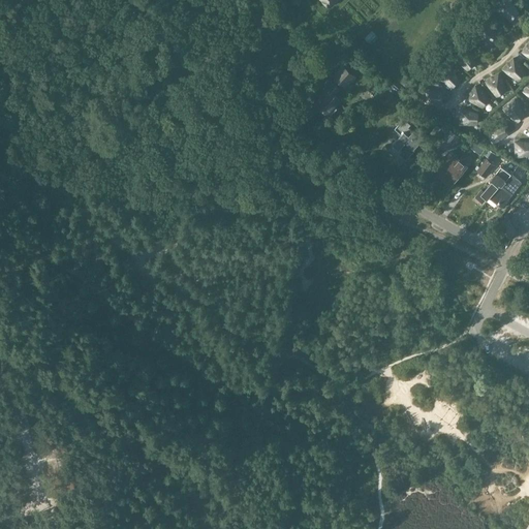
[(502,0),(495,9),(503,16),(510,20),(518,11),(516,7),(511,1),(509,0),(502,0)]
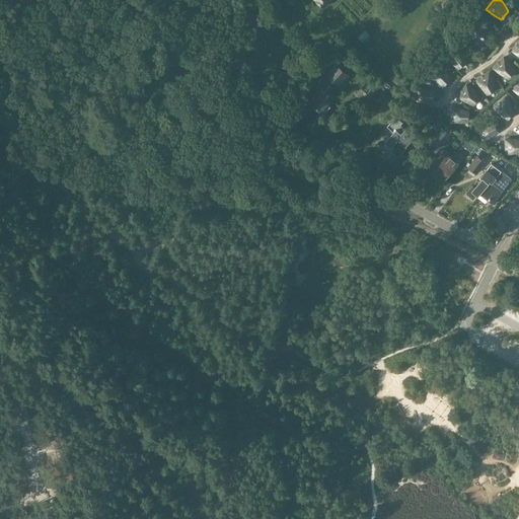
[(464,32),(469,36),(473,39),(480,42),(488,31),(480,24),(473,19),(464,32)]
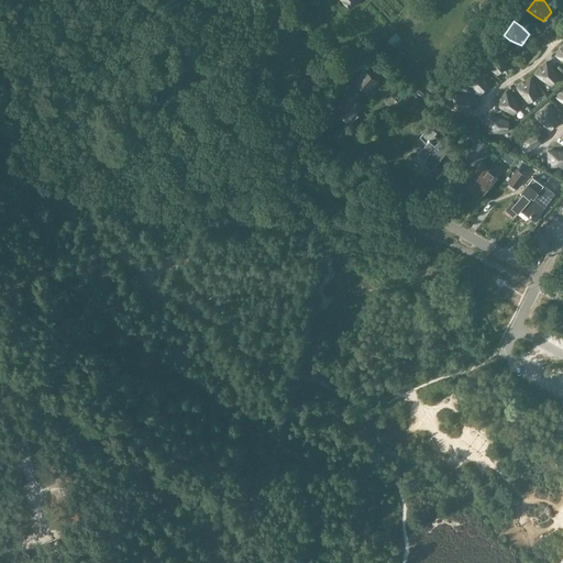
[(363,61),(368,67),(379,57),(374,51),(363,61)]
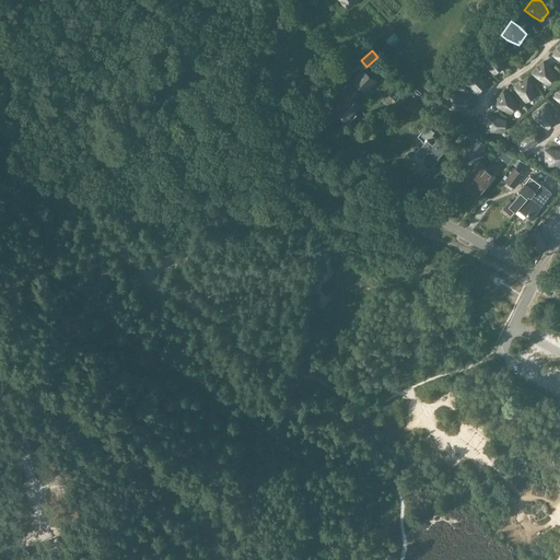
[(479,60),(483,65),(488,69),(493,73),(503,66),(501,61),(499,58),(491,50),(479,60)]
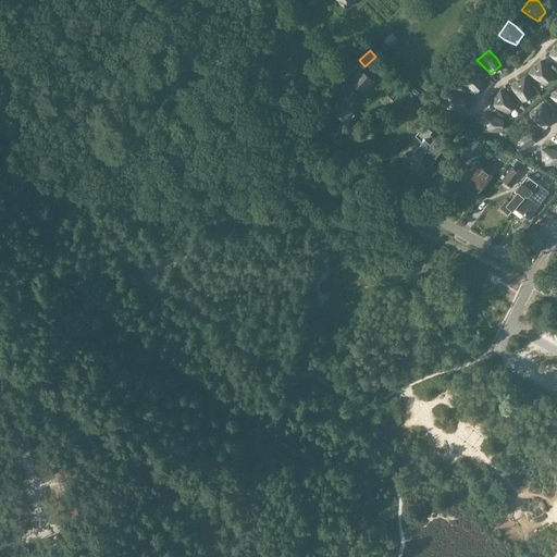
[(528,73),(544,84),(553,76),(547,67),(541,60),(528,73)]
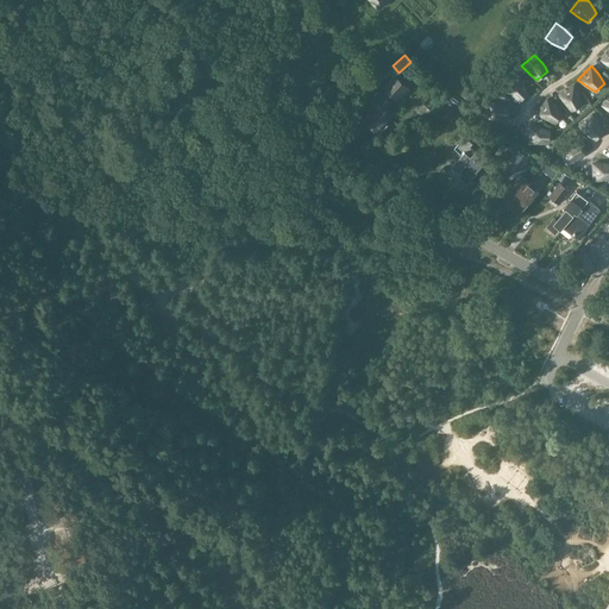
[(387,82),(388,83),(384,87),(372,99),(380,105),(365,120),(377,130),(391,115),(384,108),(391,101),(390,100),(394,96),(397,99),(409,87),(395,74),(387,82)]
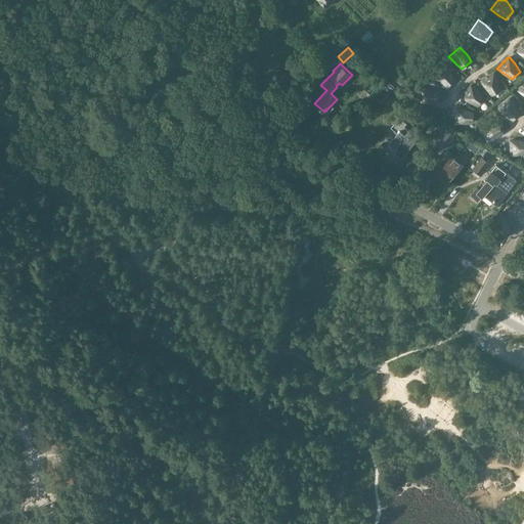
[(432,75),(435,79),(447,87),(455,79),(449,69),(444,63),(432,75)]
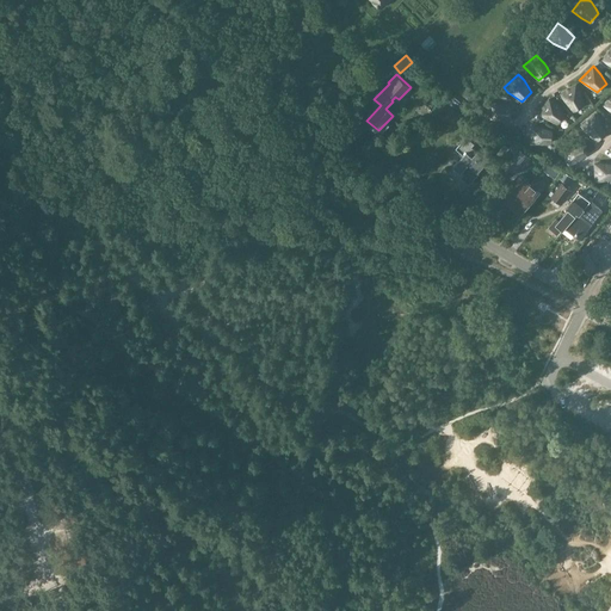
[(576,84),(560,93),(566,103),(573,111),(584,104),(580,90),(576,84)]
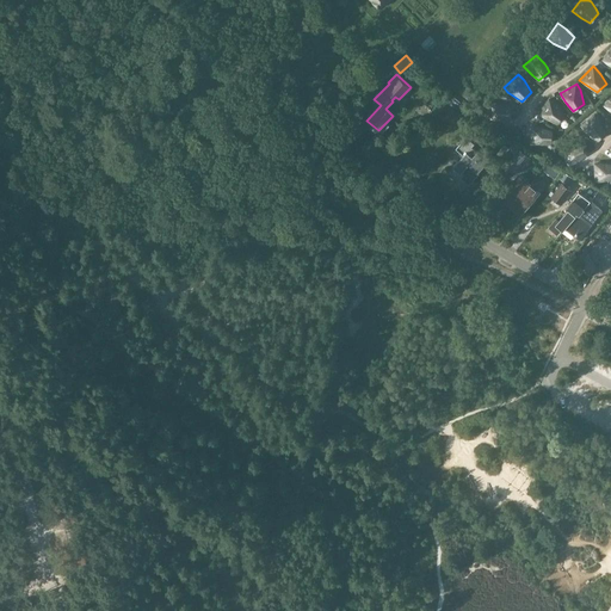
[(481,93),(471,85),(462,96),(471,104),(481,93)]
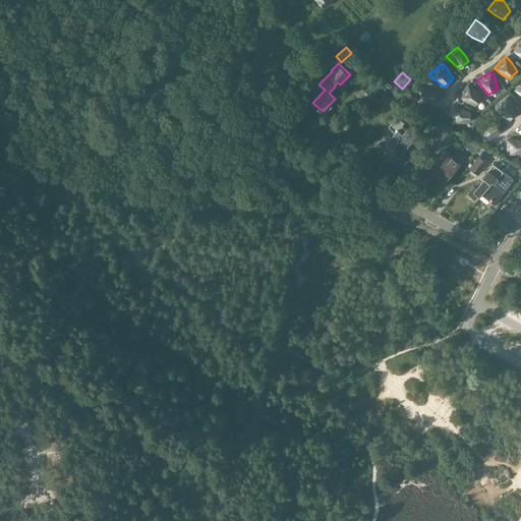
[(386,80),(372,96),(379,101),(387,93),(392,98),(398,92),(386,80)]
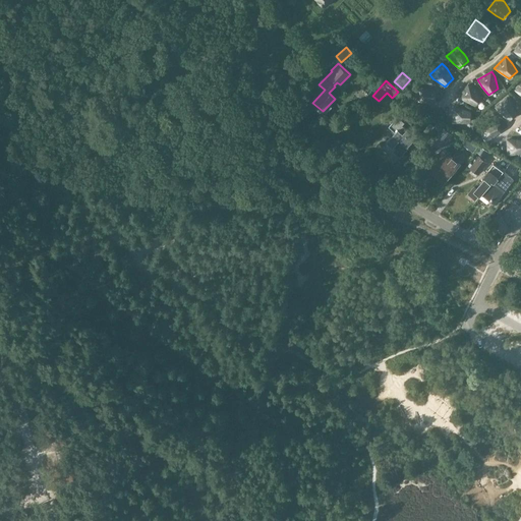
[(468,83),(458,97),(465,102),(474,107),(481,97),(475,90),(468,83)]
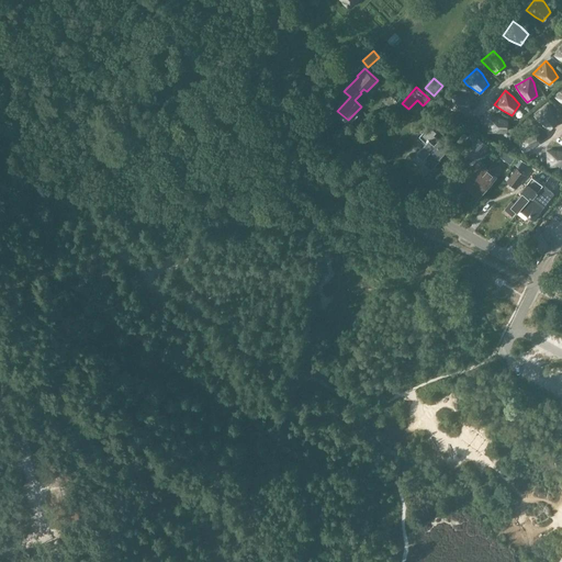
[(448,112),(453,112),(469,110),(469,98),(456,93),(449,93),(448,112)]
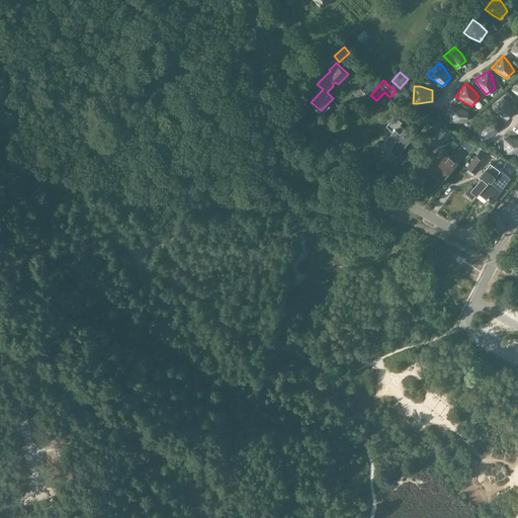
[(504,96),(492,106),(498,113),(506,119),(514,112),(510,104),(509,102),(504,96)]
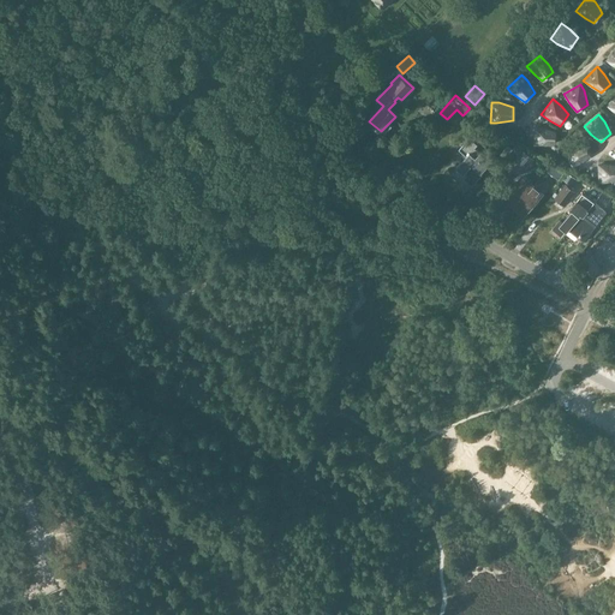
[(532,147),(543,147),(555,144),(556,131),(542,127),(533,127),(532,147)]
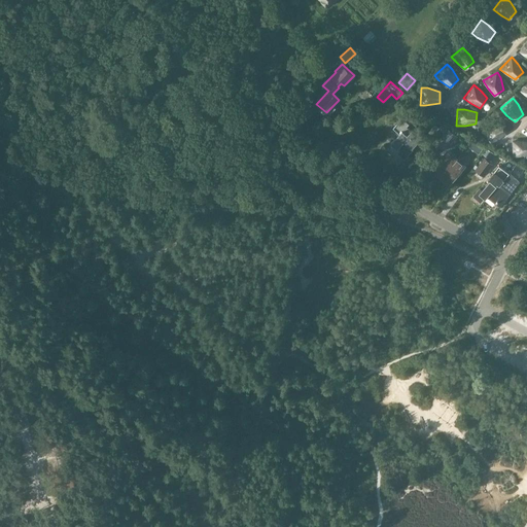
[(401,117),(392,129),(396,132),(393,135),(396,138),(390,144),(396,149),(397,148),(399,149),(396,152),(405,160),(413,149),(412,148),(420,139),(407,127),(409,124),(401,117)]
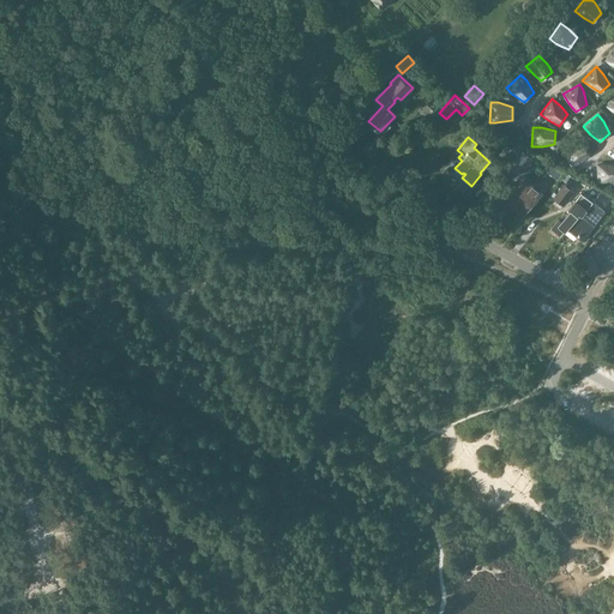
[(563,151),(571,168),(577,164),(581,163),(589,156),(583,143),(572,146),(563,151)]
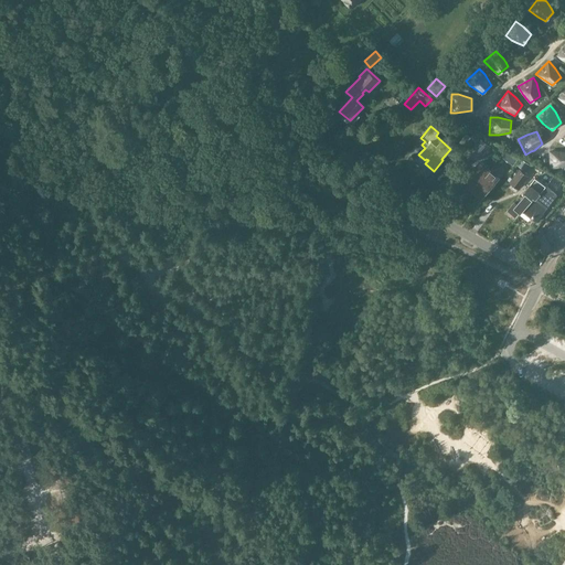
[(470,137),(467,134),(459,144),(462,147),(470,137)]
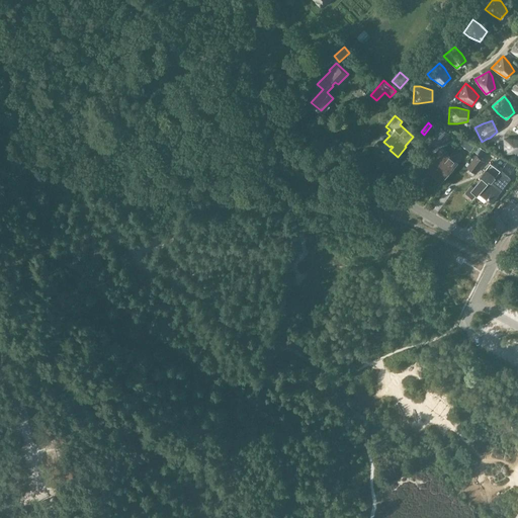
[(433,133),(442,141),(449,134),(440,125),(433,133)]
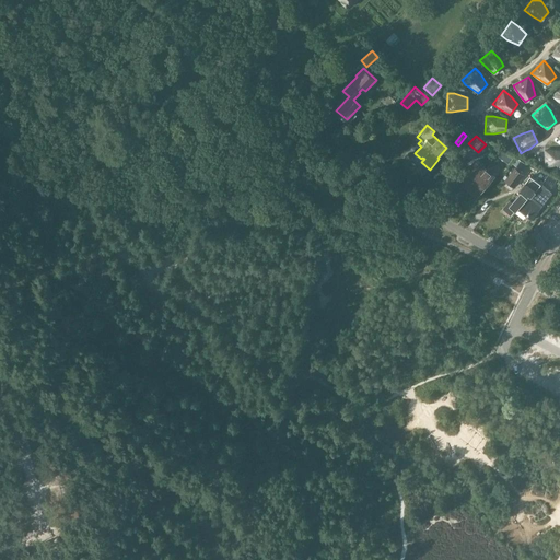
[(459,153),(468,160),(476,151),(467,144),(459,153)]
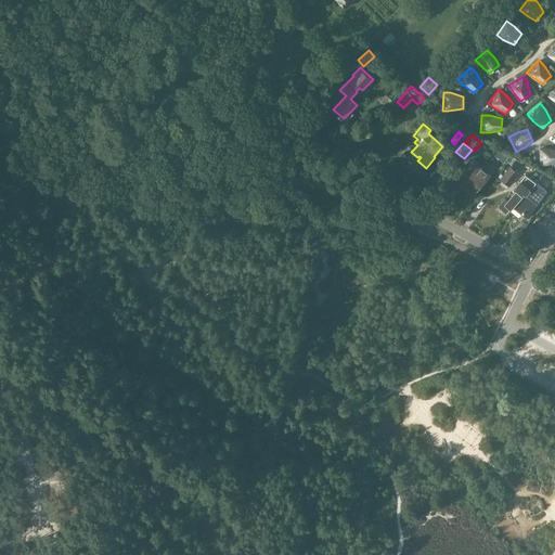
[(539,149),(540,165),(550,165),(554,163),(554,149),(549,147),(539,149)]
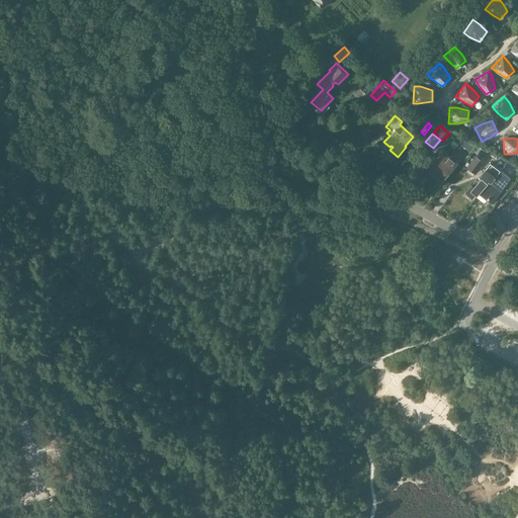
[(475,147),(464,139),(460,145),(470,152),(475,147)]
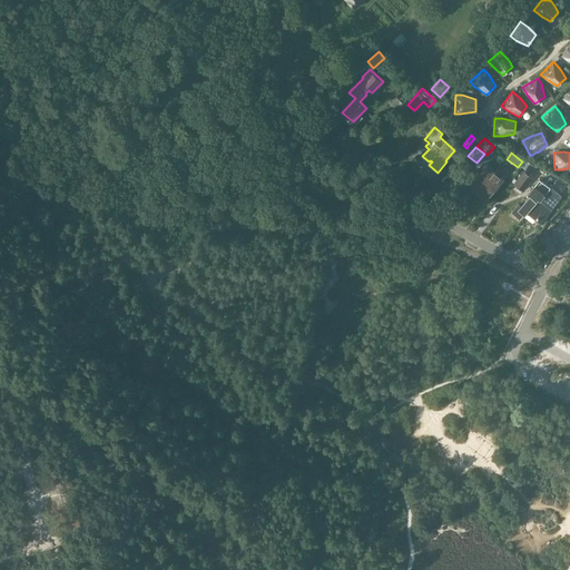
[(527,160),(522,167),(529,172),(533,165),(527,160)]
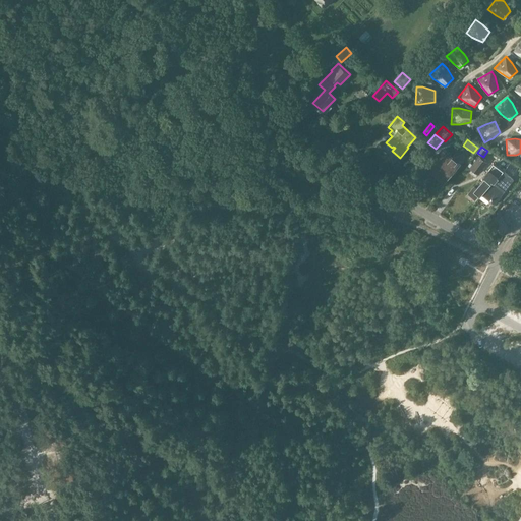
[(432,159),(430,157),(428,160),(430,162),(426,166),(433,172),(432,174),(443,183),(453,172),(455,174),(457,171),(455,169),(459,165),(448,156),(447,157),(440,151),(432,159)]
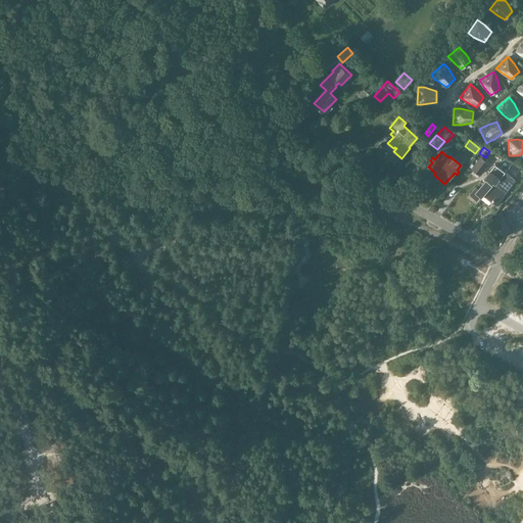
[(472,169),(480,175),(489,163),(481,157),(472,169)]
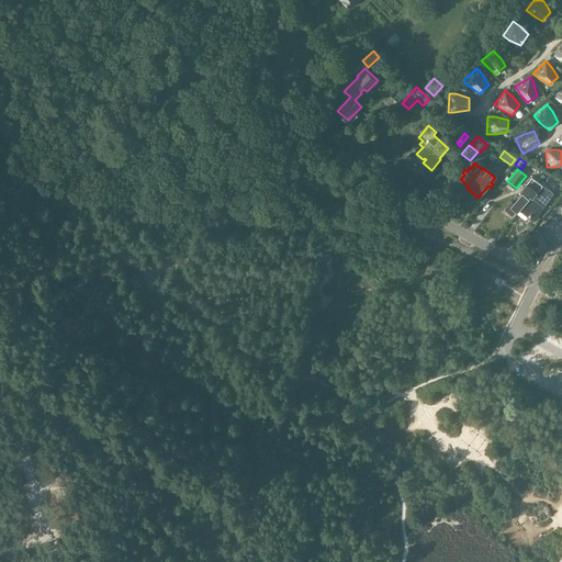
[(550,175),(547,179),(554,184),(558,180),(550,175)]
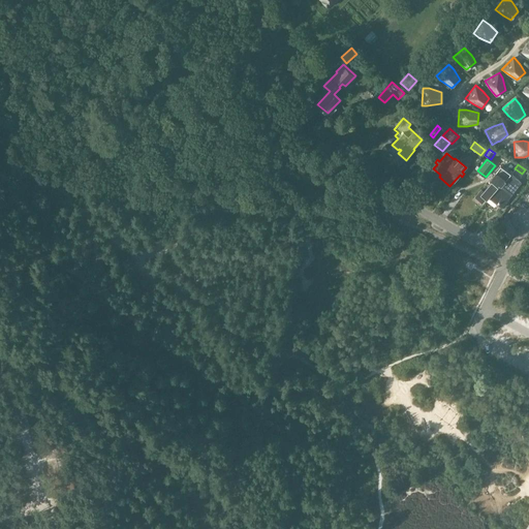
[(490,196),(490,197),(500,186),(501,187),(505,182),(510,175),(501,167),(491,181),(492,182),(484,191),(481,188),(474,196),(484,205),(487,200),(490,196)]
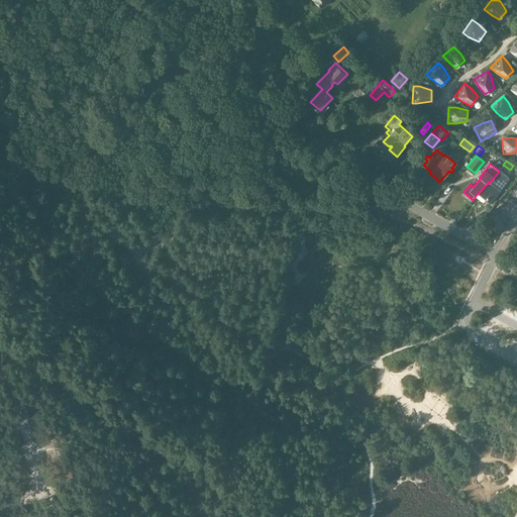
[(500,170),(499,171),(494,178),(482,195),(491,203),(510,179),(503,174),(504,173),(500,170)]
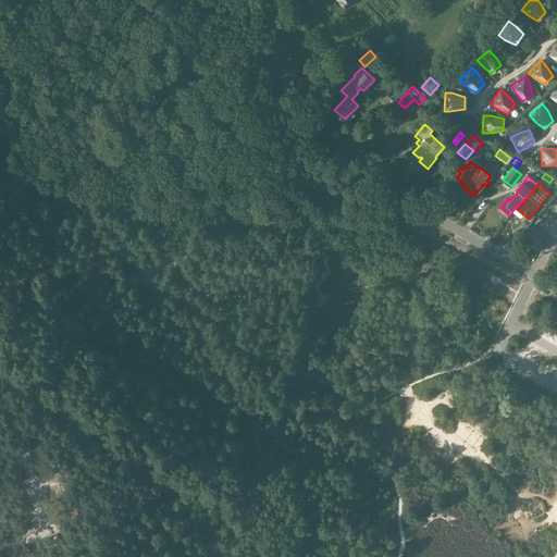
[(533,229),(521,237),(525,243),(534,251),(543,245),(537,233),(533,229)]
